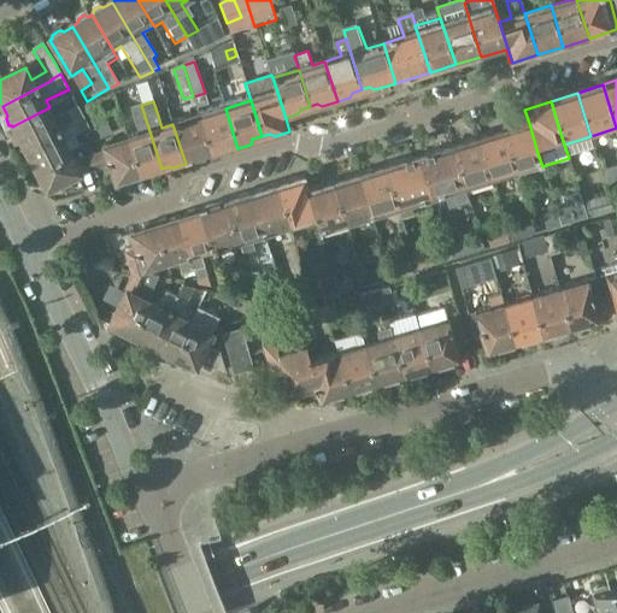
[(115,136),(99,104),(86,110),(101,141),(115,136)]
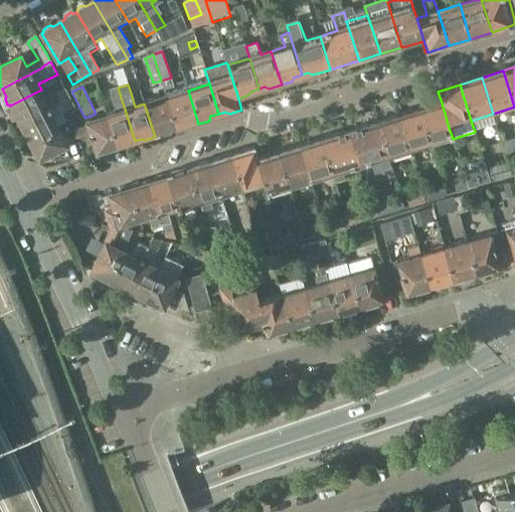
[(117,113),(107,117),(117,149),(126,146),(127,143),(135,141),(118,88),(109,90),(117,113)]
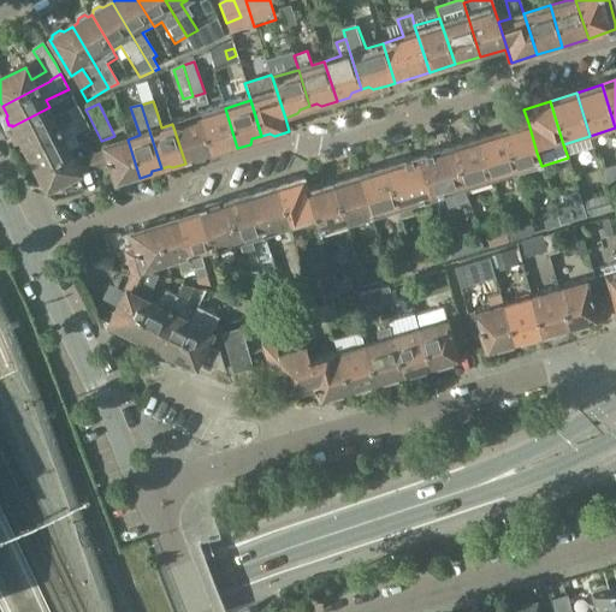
[(21,141),(23,147),(82,117),(78,108),(55,119),(49,107),(12,126),(15,130),(13,132),(16,140),(21,141)]
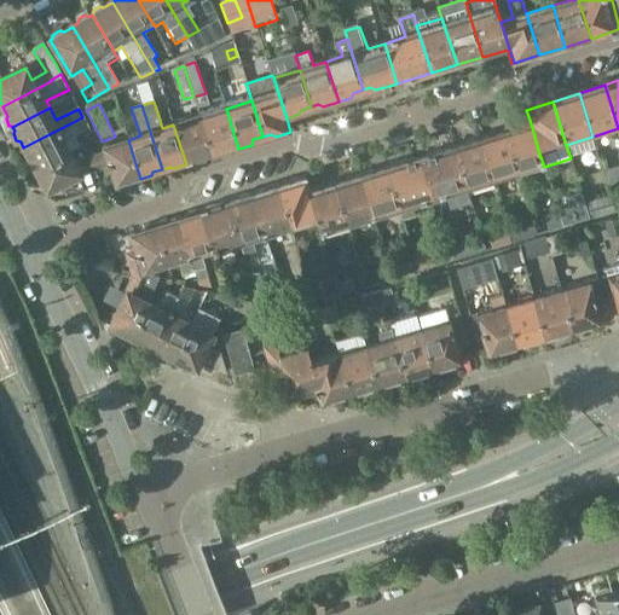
[(226,109),(201,117),(210,152),(219,150),(224,152),(238,149),(226,109)]
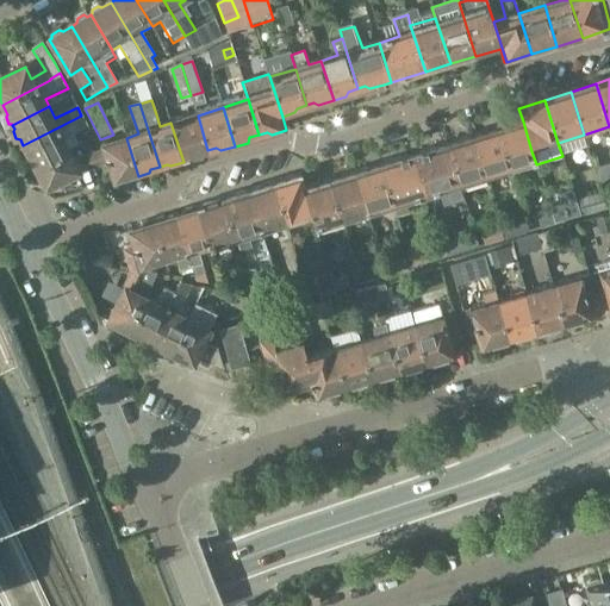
[(33,167),(78,144),(75,138),(89,130),(81,116),(23,145),(27,155),(26,158),(30,166),(33,167)]
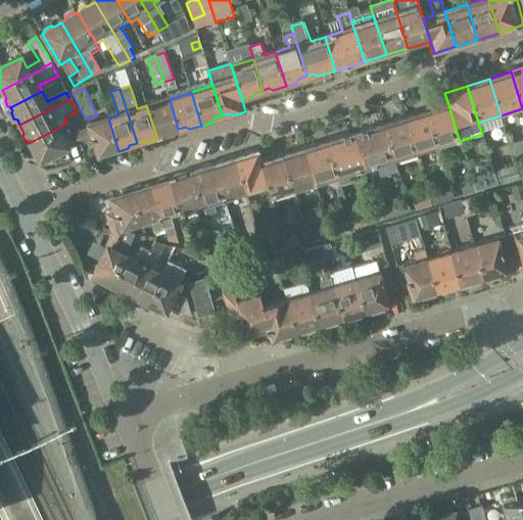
[(171,132),(178,129),(170,99),(146,105),(157,139),(169,135),(171,132)]
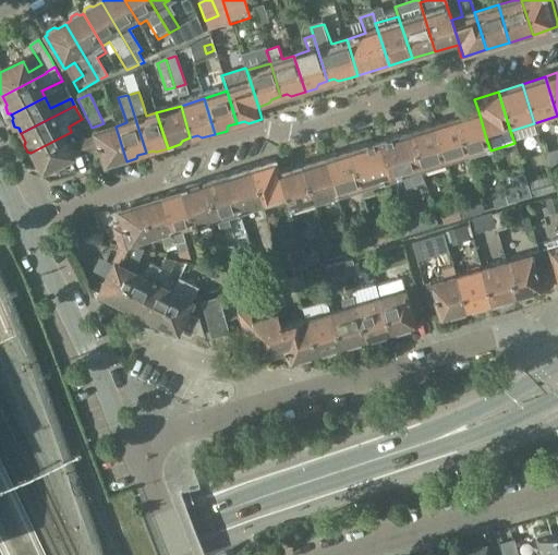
[(478,111),(456,119),(468,159),(490,153),(490,151),(486,139),(478,111)]
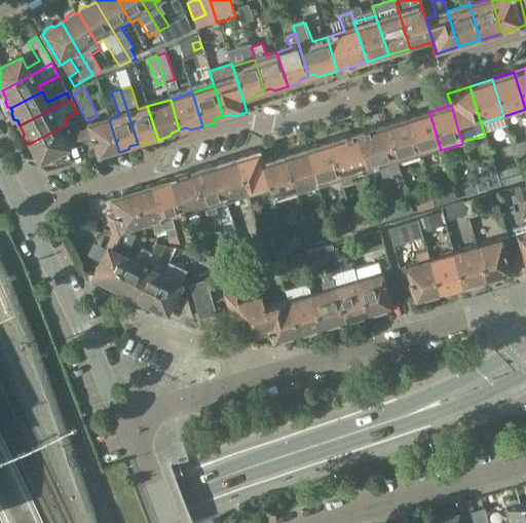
[(429,112),(408,118),(420,156),(441,150),(429,112)]
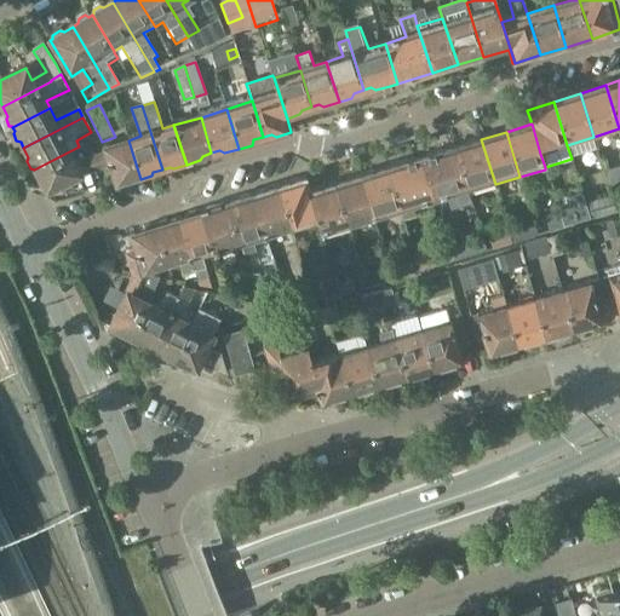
[(481,139),(455,148),(469,193),(495,184),(481,139)]
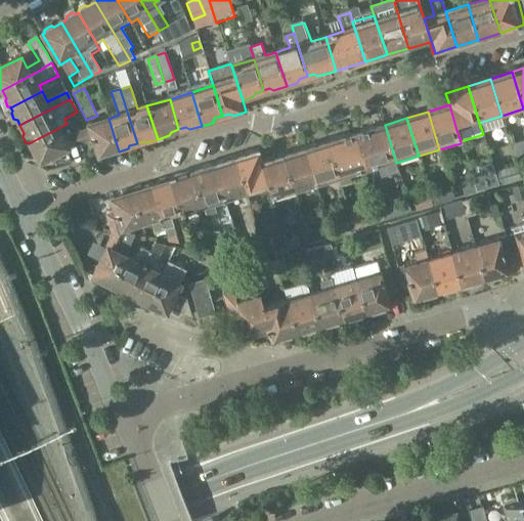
[(89,130),(78,134),(81,143),(87,142),(92,157),(106,153),(108,155),(119,152),(108,119),(87,126),(89,130)]
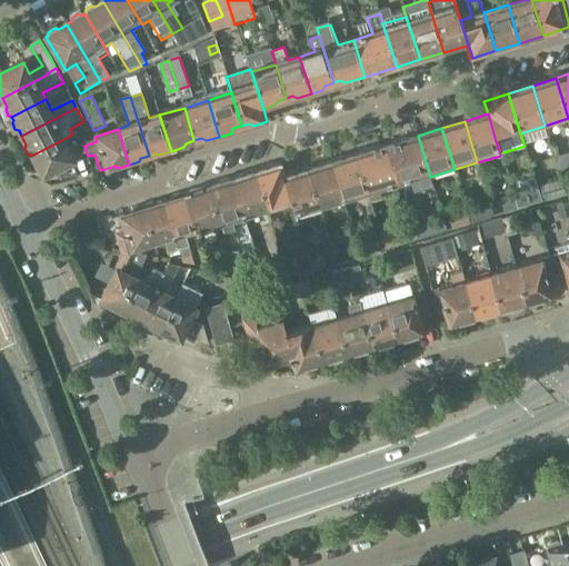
[(73,161),(88,156),(85,146),(71,150),(67,141),(73,138),(72,135),(31,156),(32,156),(33,159),(31,161),(35,167),(39,168),(43,177),(73,161)]
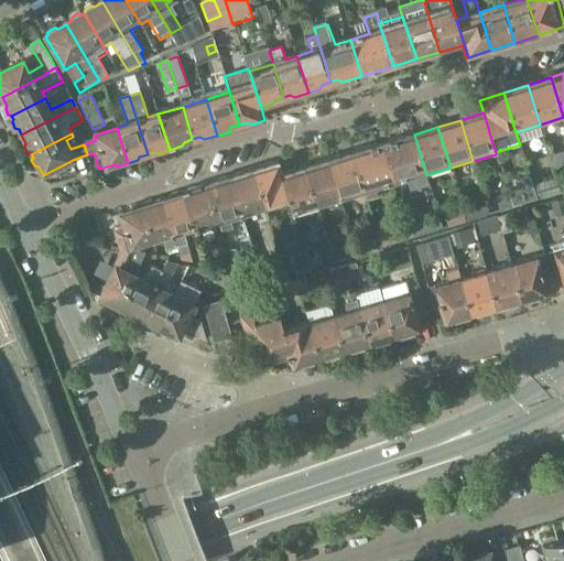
[(414,135),(383,143),(396,184),(426,175),(414,135)]
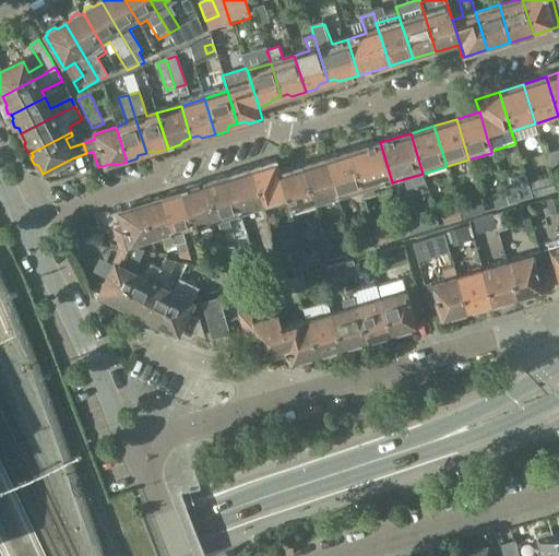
[(380,142),(372,144),(351,152),(364,191),(366,201),(376,199),(372,188),(392,182),(380,142)]
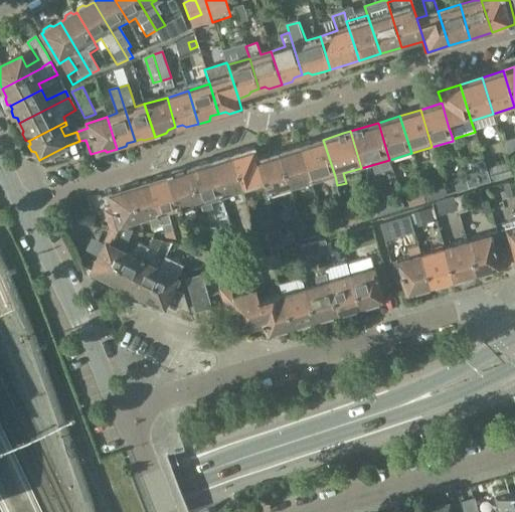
[(507,157),(514,151),(514,139),(503,143),(507,157)]
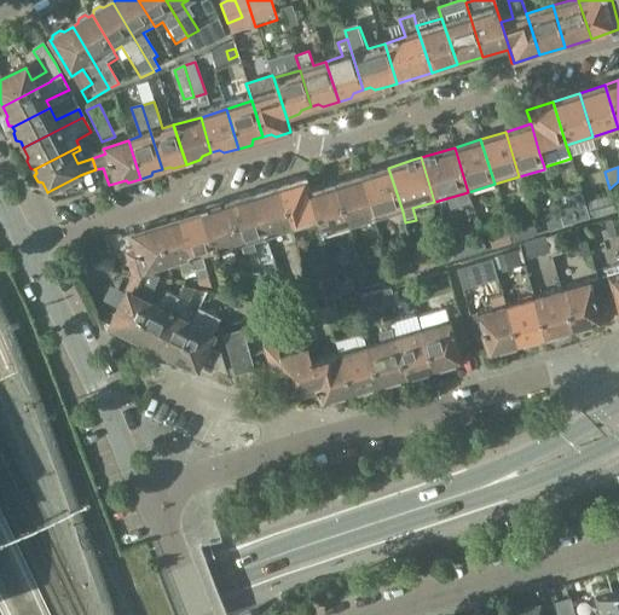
[(388,168),(362,175),(375,220),(403,212),(388,168)]
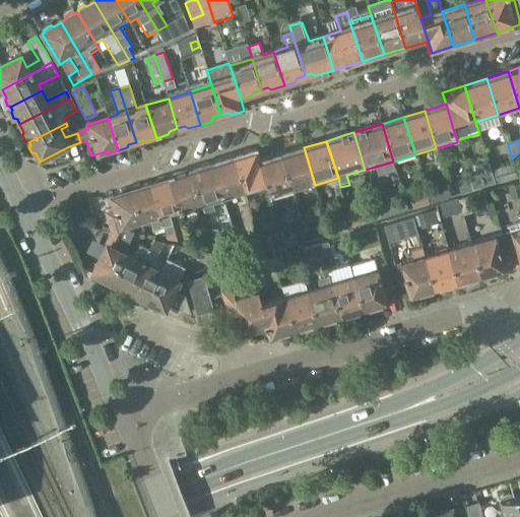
[(304,147),(281,154),(293,191),(315,185),(304,147)]
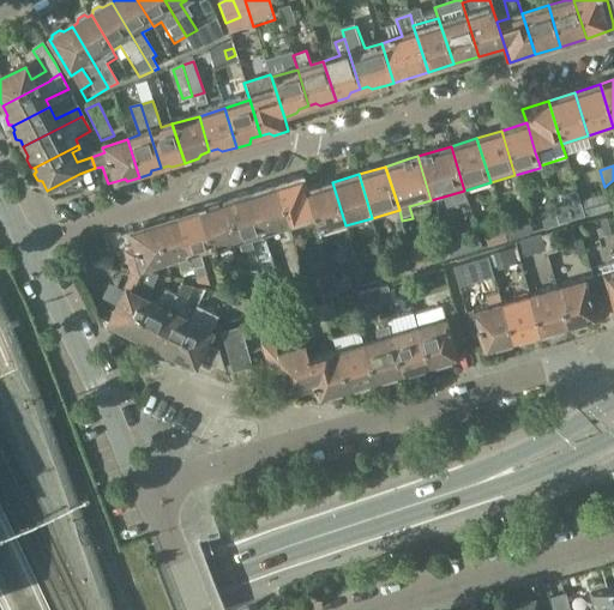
[(302,176),(302,177),(320,234),(345,225),(332,182),(307,191),(306,186),(302,176)]
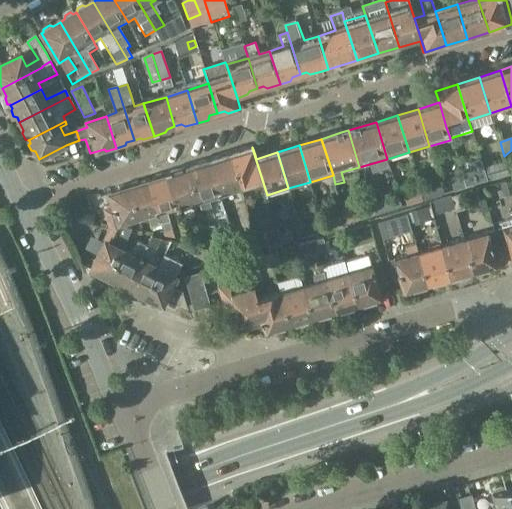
[(252,148),(230,154),(242,192),(251,189),(263,185),(266,195),(267,195),(252,148)]
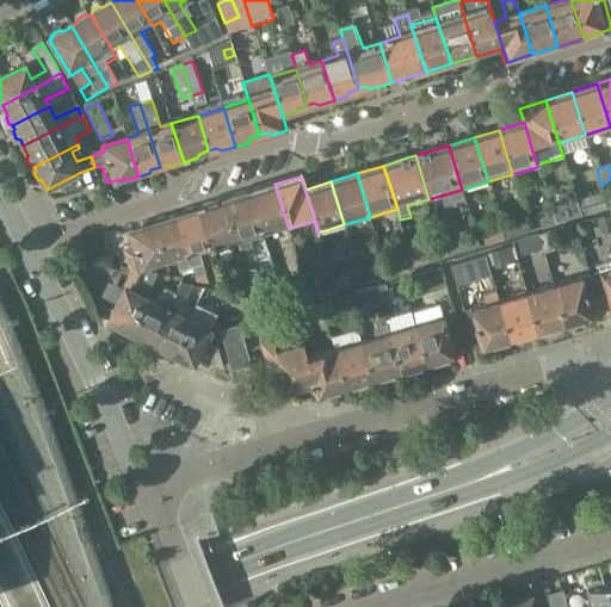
[(275,184),(250,192),(264,236),(289,229),(275,184)]
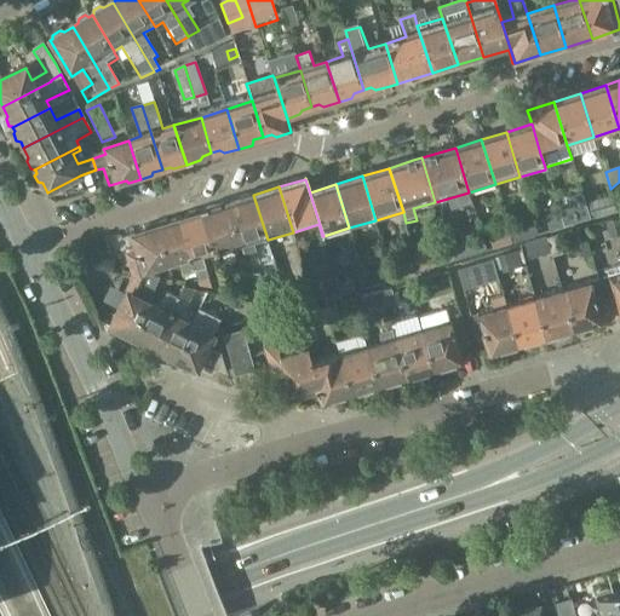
[(253,195),(227,202),(241,247),(245,257),(257,253),(254,243),(268,240),(253,195)]
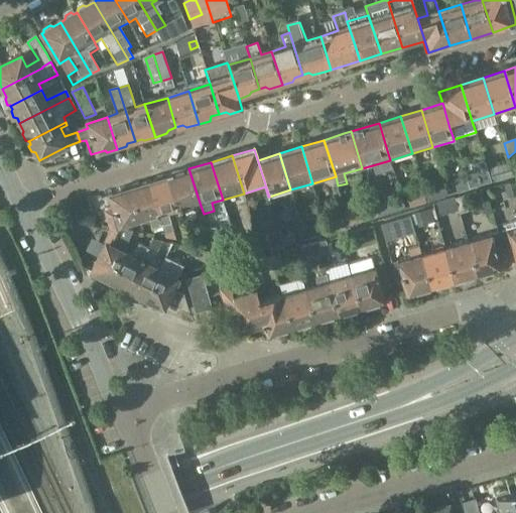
[(514,177),(510,164),(490,169),(493,182),(514,177)]
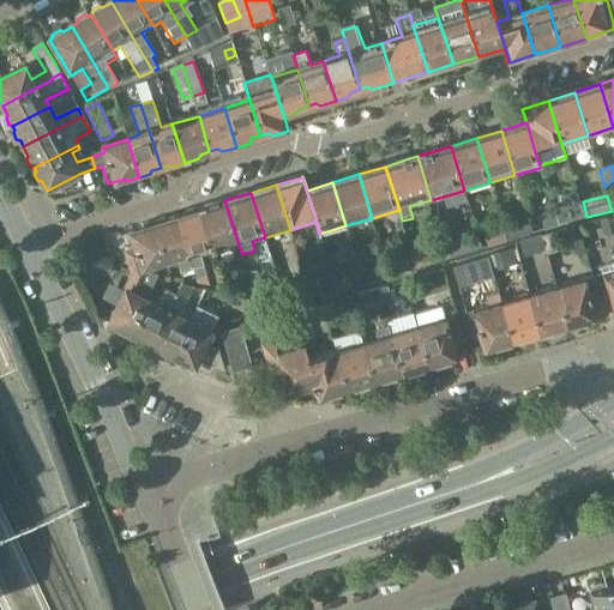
[(224,200),(198,209),(210,247),(212,253),(239,245),(224,200)]
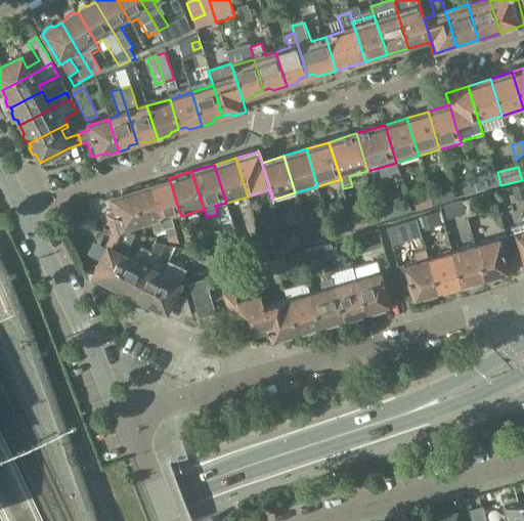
[(500,184),(497,175),(483,180),(486,189),(500,184)]
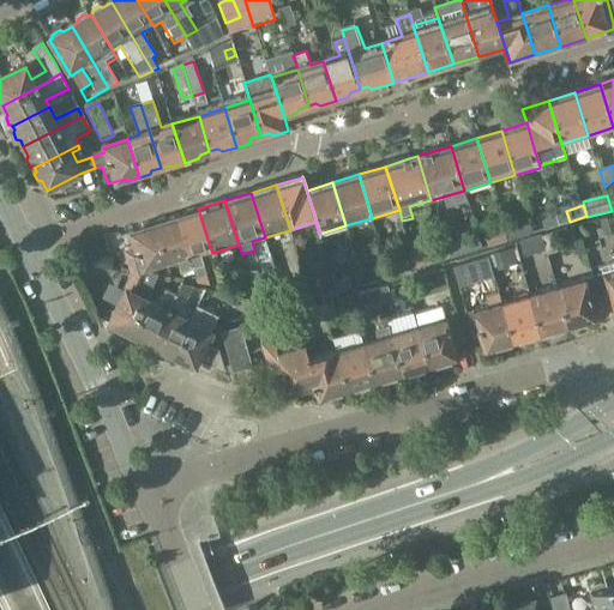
[(202,257),(212,253),(210,247),(198,209),(187,212),(185,216),(176,218),(192,270),(197,283),(210,287),(202,257)]
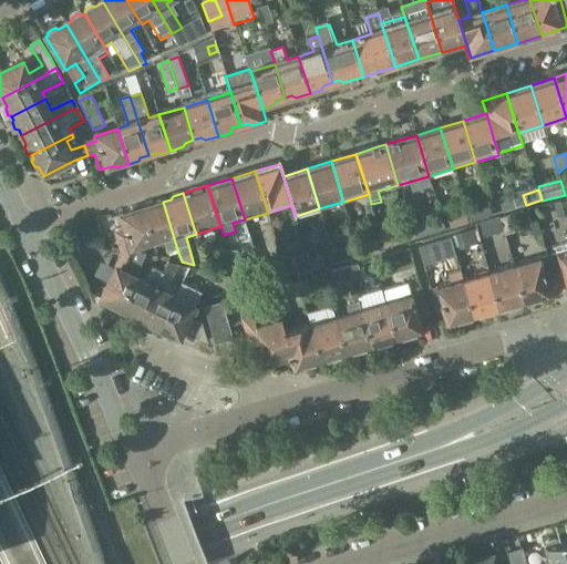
[(517,208),(514,195),(500,198),(504,213),(517,208)]
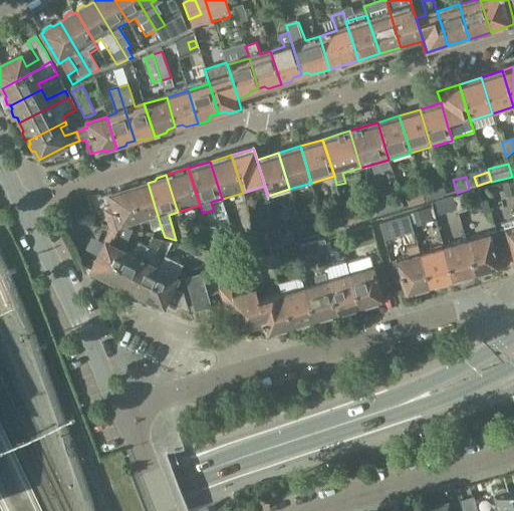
[(138,184),(129,187),(140,223),(149,220),(152,229),(161,226),(148,183),(141,186),(138,184)]
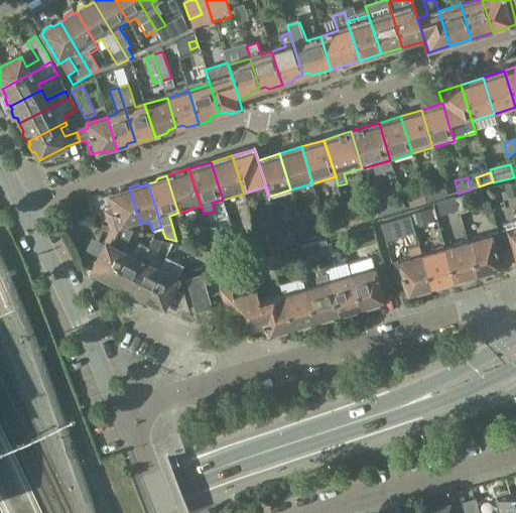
[(444,184),(423,191),(427,202),(448,196),(444,184)]
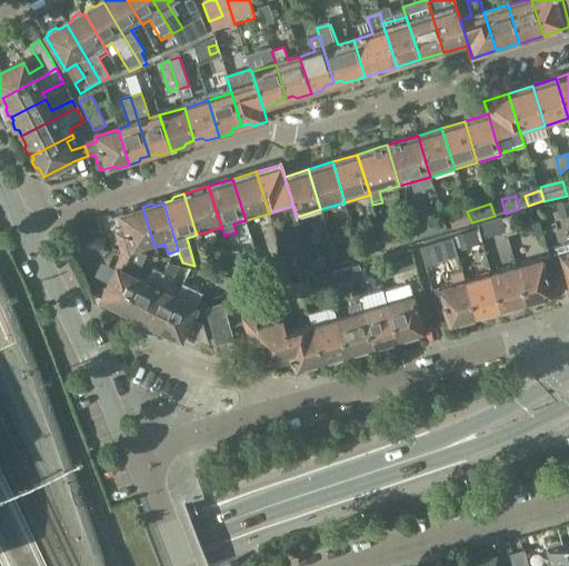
[(121,216),(122,219),(127,232),(117,236),(123,256),(123,255),(125,255),(125,256),(131,260),(135,252),(155,247),(142,207),(132,210),(130,214),(121,216)]
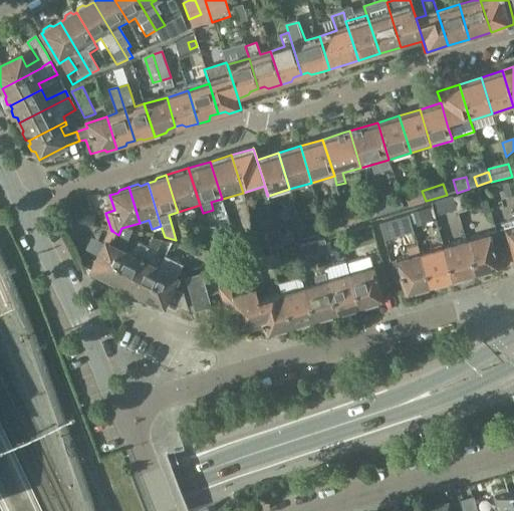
[(425,202),(421,190),(406,195),(410,207),(425,202)]
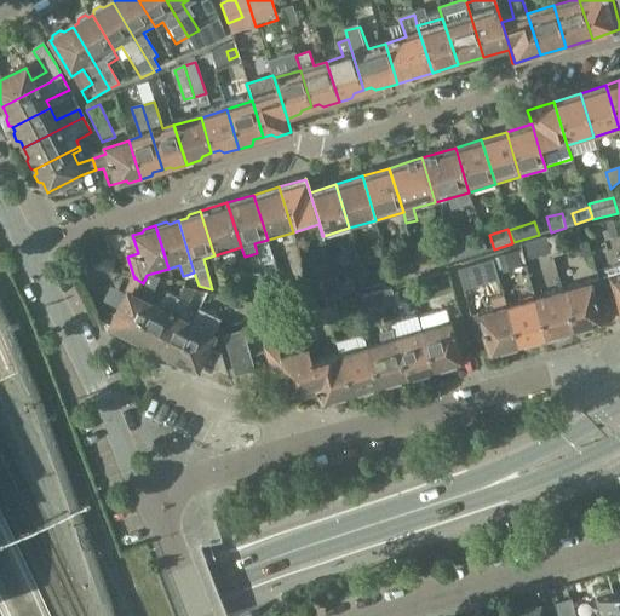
[(558,237),(546,240),(552,259),(564,255),(558,237)]
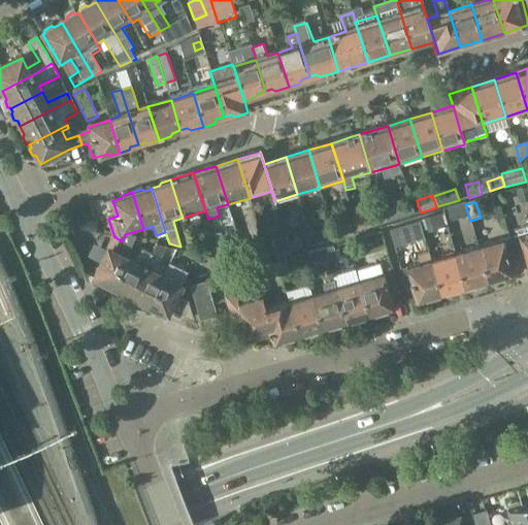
[(413,204),(386,212),(389,222),(416,215),(413,204)]
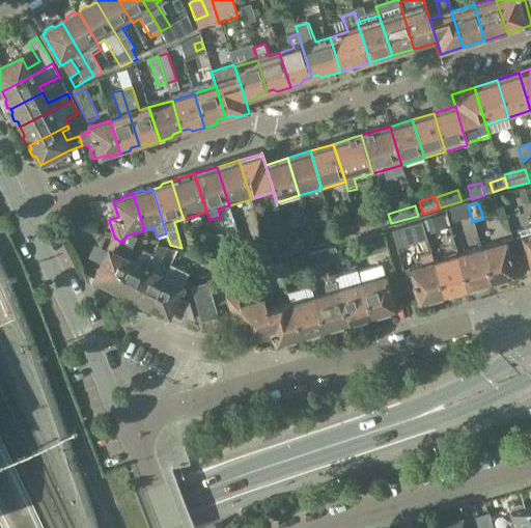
[(383,217),(357,224),(359,232),(385,225),(383,217)]
